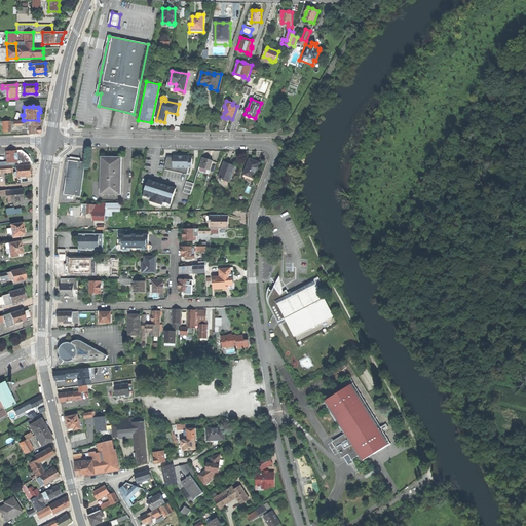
[(38,121),(28,121),(28,135),(39,134),(39,127),(38,121)]
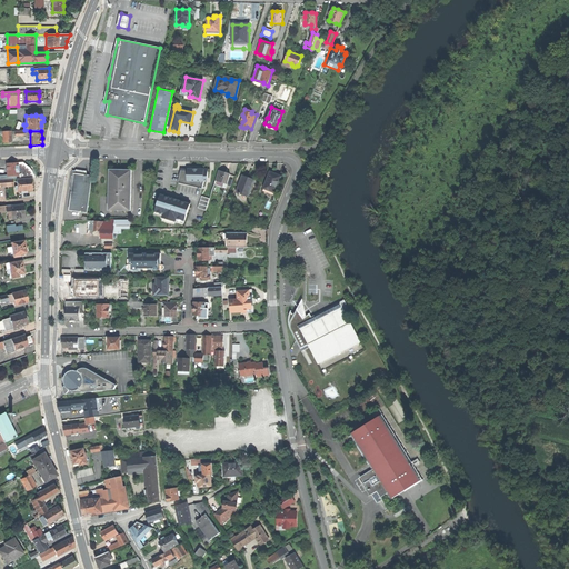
[(0,178),(0,181),(17,180),(32,179),(30,173),(28,170),(22,167),(18,167),(18,165),(6,165),(7,177),(0,178)]
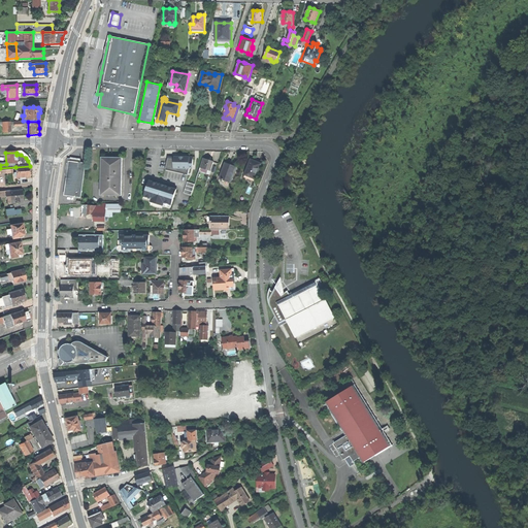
[(100,194),(121,194),(122,157),(114,157),(101,157),(100,194)]
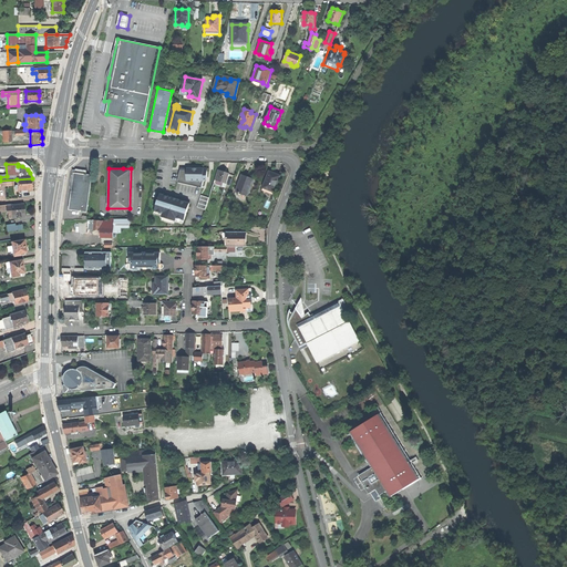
[(202,188),(204,181),(207,181),(207,168),(196,168),(187,168),(187,171),(181,169),(177,183),(178,183),(202,188)]
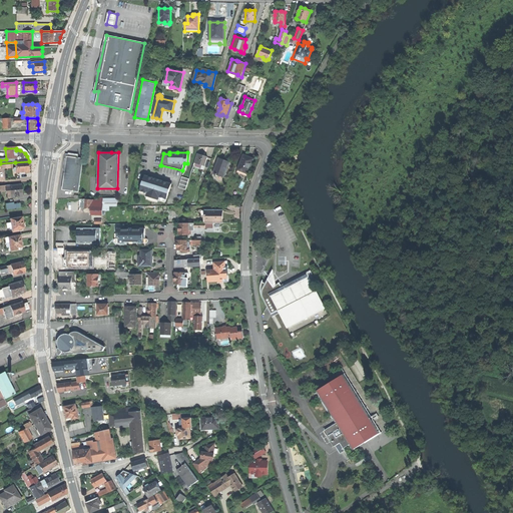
[(193,165),(200,167),(202,164),(204,164),(207,155),(202,153),(197,152),(193,165)]
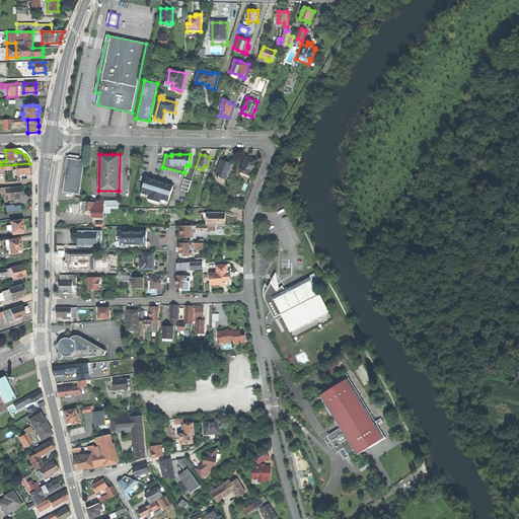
[(68,155),(66,155),(64,172),(66,172),(63,193),(80,195),(85,162),(80,157),(68,155)]
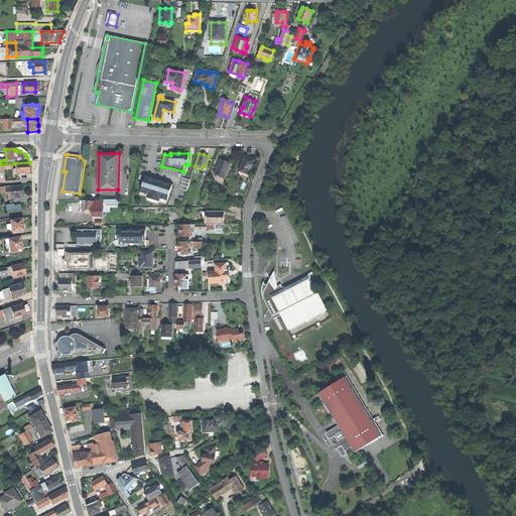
[(239,169),(249,173),(255,159),(250,157),(246,155),(243,161),(242,161),(239,169)]
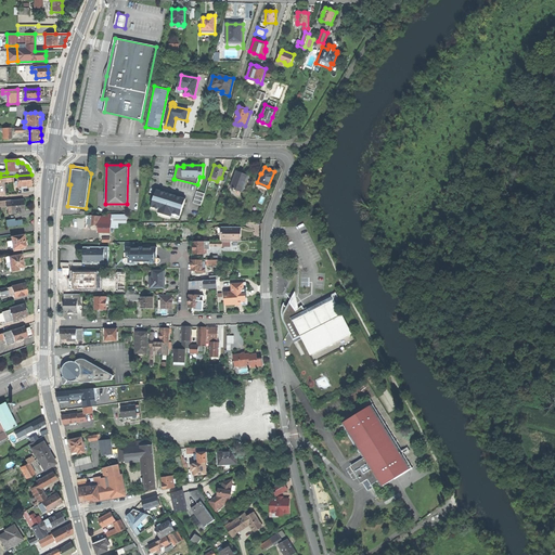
[(243,171),(236,169),(233,178),(234,179),(231,188),(242,192),(248,173),(243,171)]
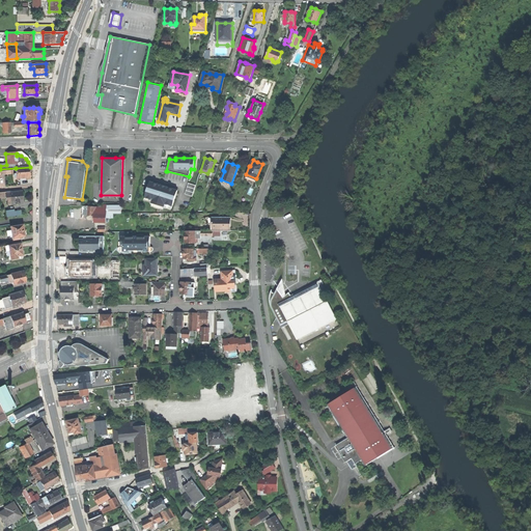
[(25,182),(25,179),(30,178),(29,172),(29,167),(16,168),(16,175),(15,175),(15,178),(17,177),(17,179),(20,179),(20,182),(25,182)]
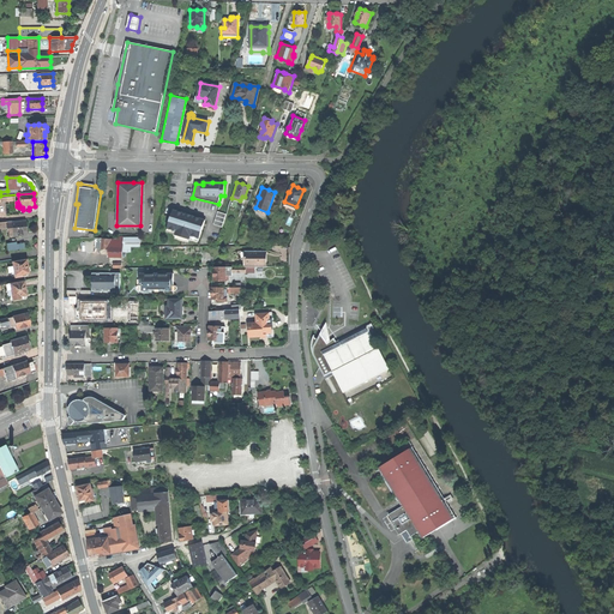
[(190,239),(191,235),(199,239),(206,220),(197,216),(196,217),(194,217),(188,215),(188,214),(174,209),(172,217),(168,228),(176,232),(175,235),(176,235),(190,239)]
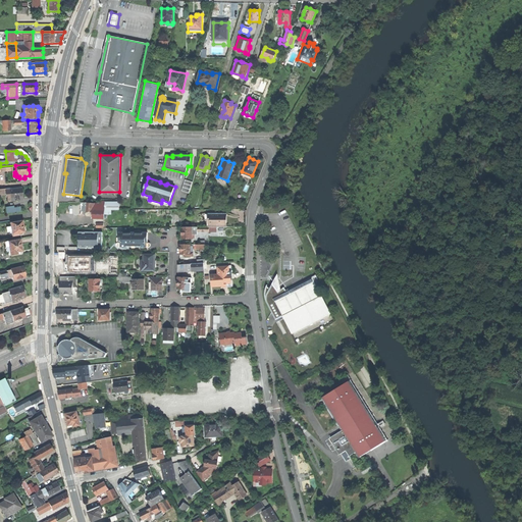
[(193,183),(186,180),(181,191),(189,193),(193,183)]
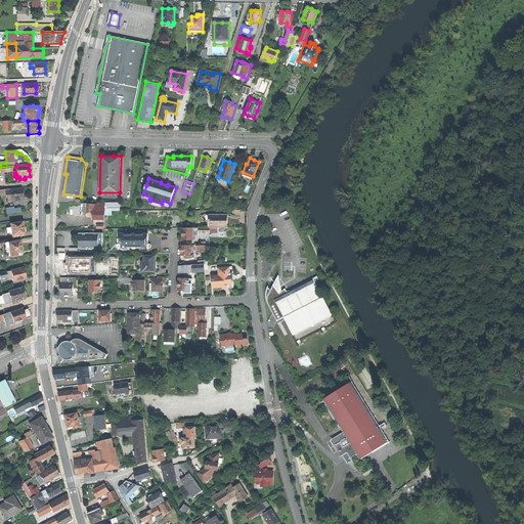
[(11,203),(19,202),(18,200),(23,200),(23,194),(22,189),(10,190),(10,198),(8,198),(8,201),(11,200),(11,203)]
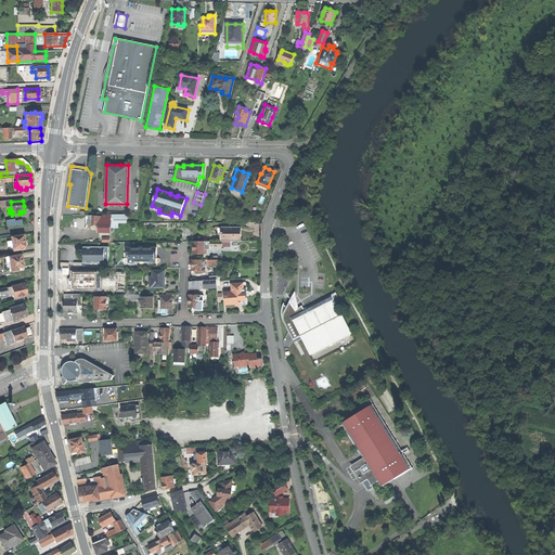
[(114,230),(114,226),(118,226),(118,222),(114,222),(114,216),(87,215),(87,217),(73,216),(73,221),(73,227),(87,227),(87,224),(99,224),(99,230),(114,230)]
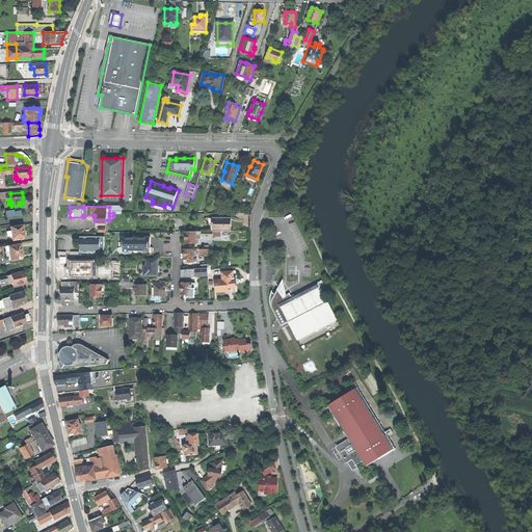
[(213,223),(213,232),(230,232),(230,220),(230,217),(209,217),(209,223),(213,223)]
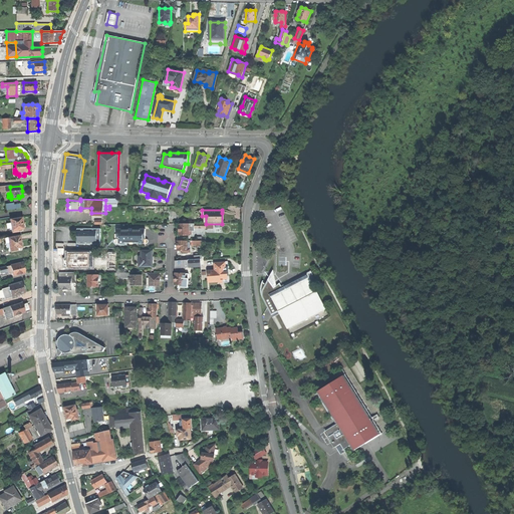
[(12,229),(12,233),(23,232),(22,230),(24,230),(24,229),(25,228),(25,225),(23,225),(23,222),(22,219),(10,220),(11,224),(8,225),(9,229),(12,229)]
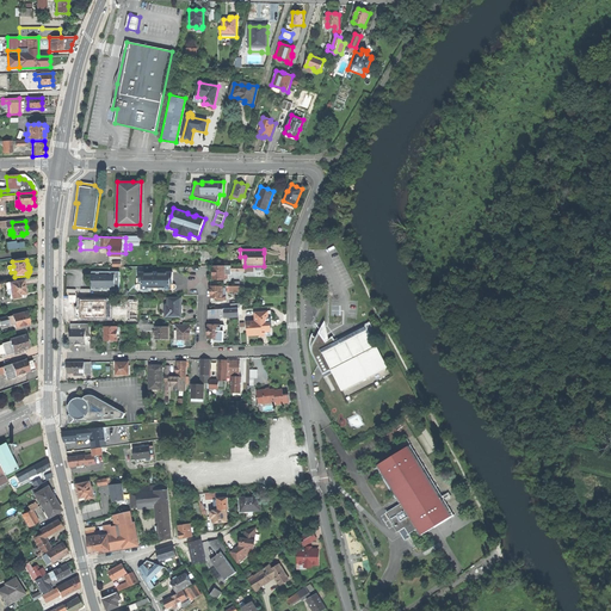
[(226,275),(226,266),(214,266),(214,273),(214,279),(226,279),(226,275)]
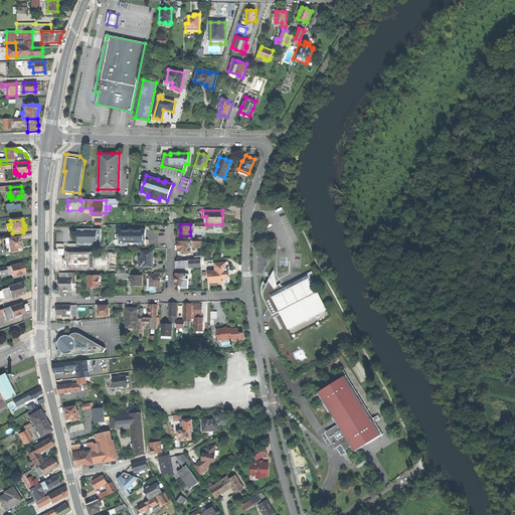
[(77,238),(77,244),(93,244),(93,238),(92,238),(93,233),(93,228),(77,228),(77,233),(78,233),(78,236),(78,238),(77,238)]
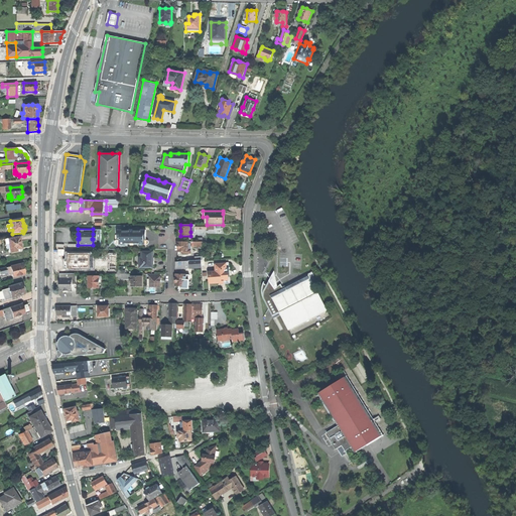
[(118,230),(118,244),(146,244),(146,242),(146,230),(118,230)]
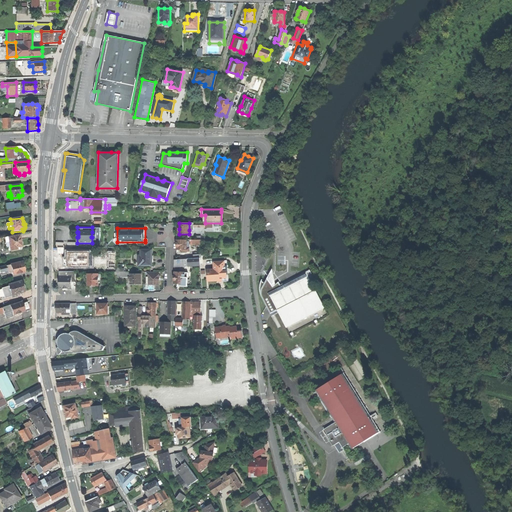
[(19,249),(19,247),(22,246),(22,245),(23,244),(23,243),(22,242),(21,242),(19,235),(5,238),(6,242),(8,242),(10,251),(19,249)]
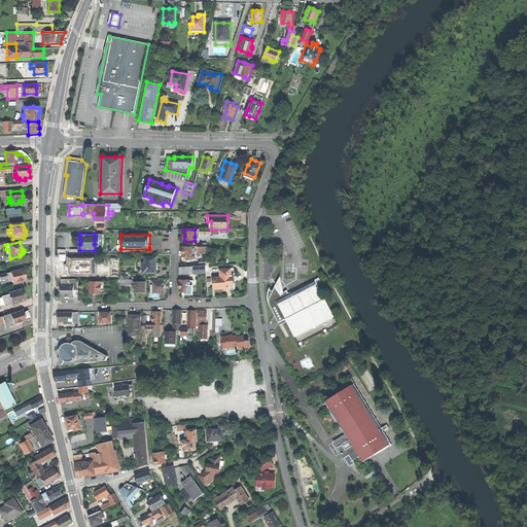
[(192,257),(192,255),(192,247),(182,247),(182,253),(182,257),(188,257),(192,257)]
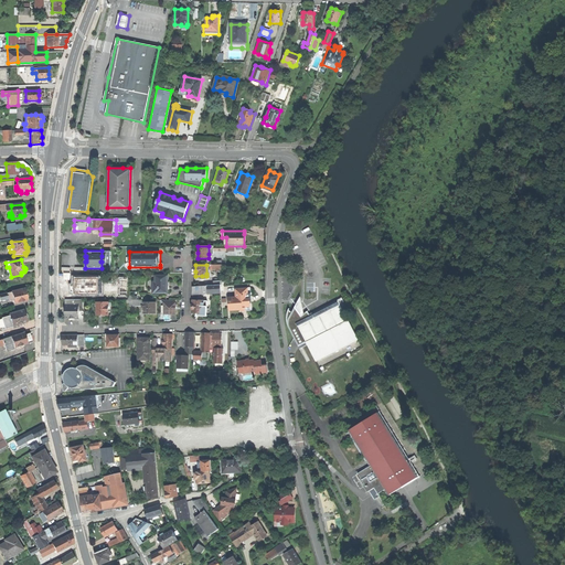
[(65,295),(80,295),(80,275),(65,275),(65,285),(65,295)]
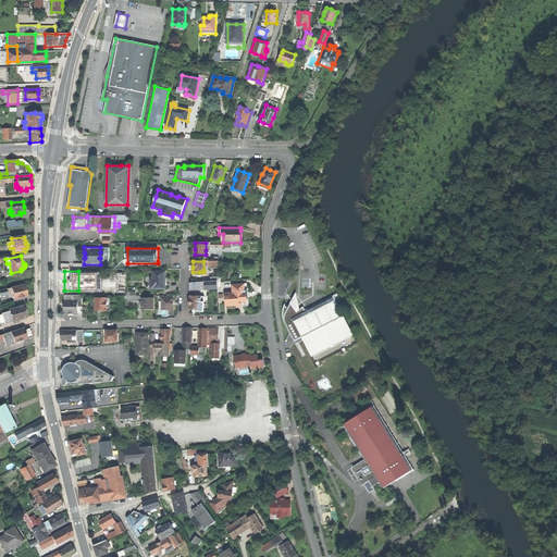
[(151,288),(165,288),(165,285),(165,272),(153,272),(153,277),(151,277),(151,288)]
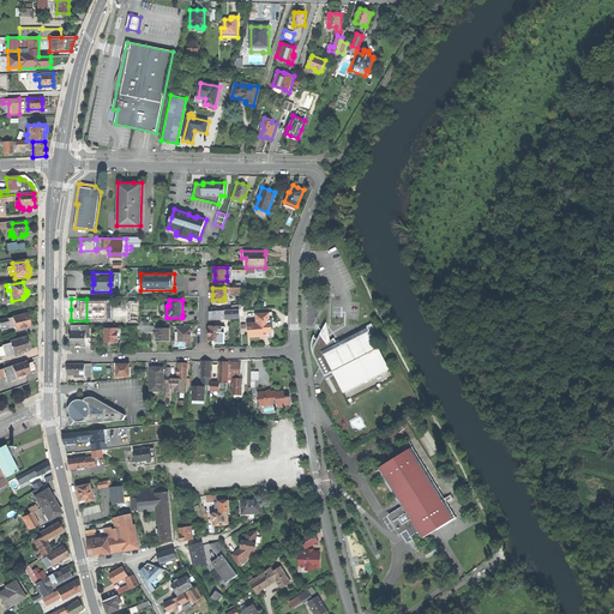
[(210,320),(240,318),(240,309),(233,309),(210,311),(210,320)]
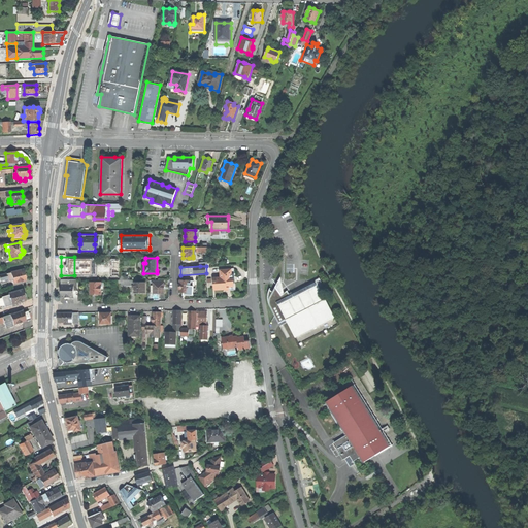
[(8,279),(8,277),(12,276),(14,284),(26,282),(25,275),(24,270),(0,275),(0,277),(1,282),(8,279)]
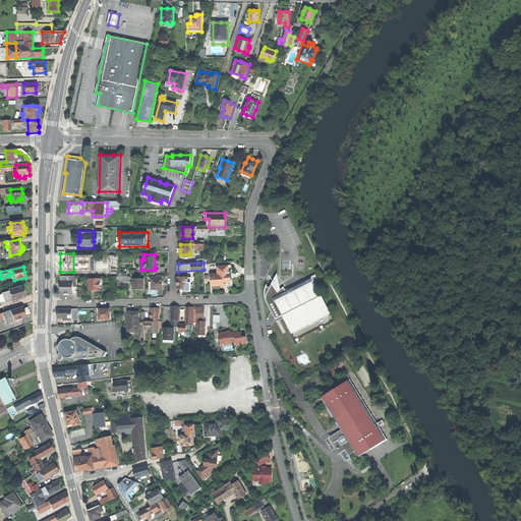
[(221,285),(223,283),(229,283),(229,278),(232,278),(232,271),(228,272),(228,267),(218,267),(219,275),(212,275),(212,277),(212,282),(213,286),(221,285)]
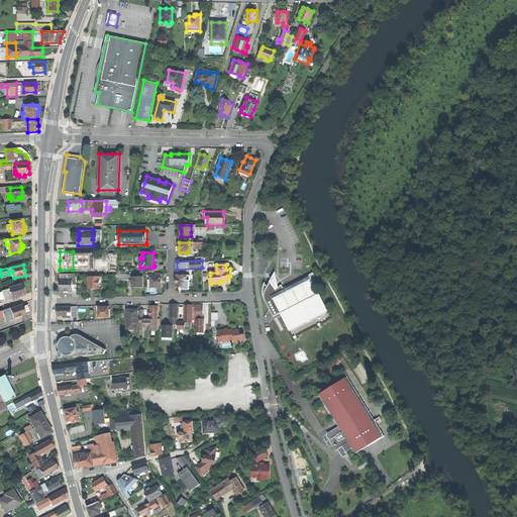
[(282,285),(278,287),(275,282),(272,284),(270,281),(268,286),(265,293),(265,295),(265,299),(274,317),(276,316),(281,313),(282,315),(289,331),(328,311),(315,285),(318,283),(313,273),(294,282),(284,288),(282,285)]
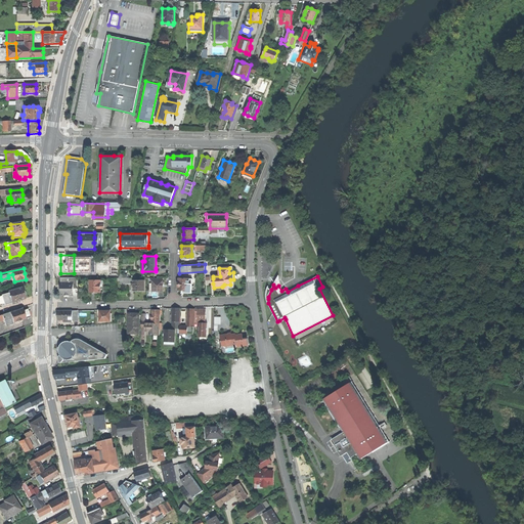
[(74,289),(77,289),(78,277),(60,277),(60,287),(60,295),(74,295),(74,289)]
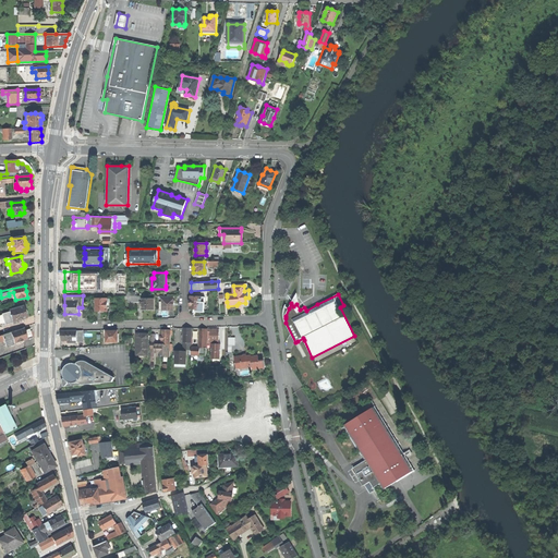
[(173,304),(173,296),(162,296),(162,311),(173,310),(173,304)]
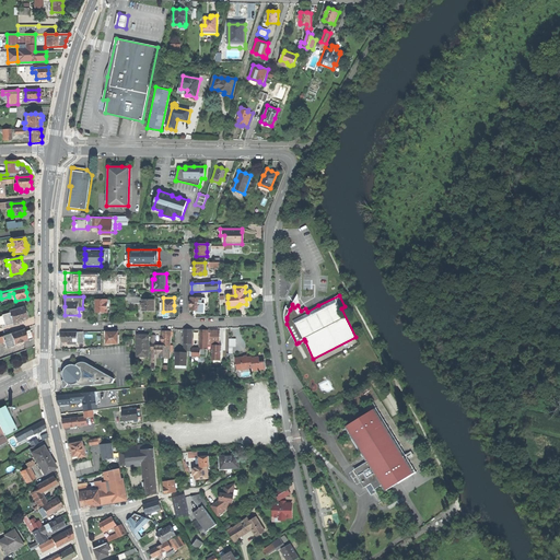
[(201,304),(206,304),(206,299),(191,298),(190,301),(190,311),(196,311),(201,311),(201,304)]
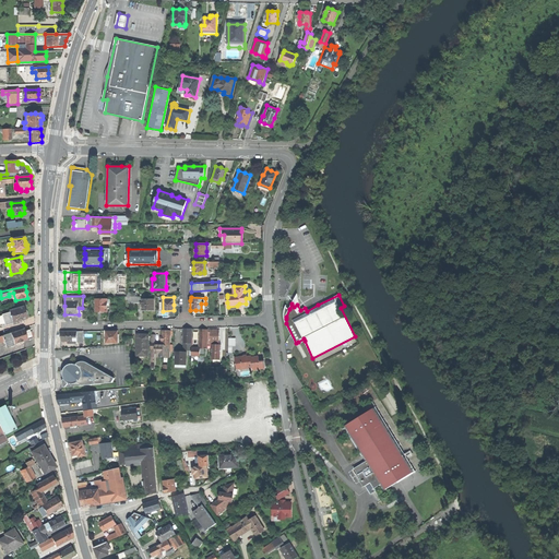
[(250,307),(249,298),(246,298),(246,304),(239,304),(237,306),(237,308),(250,307)]
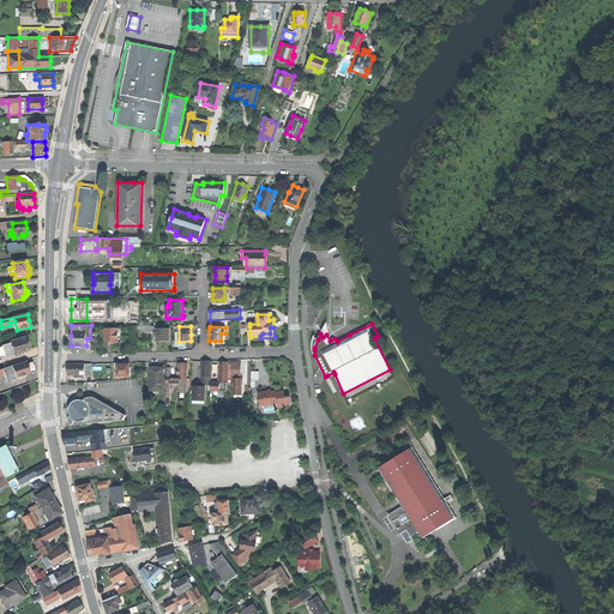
[(120,332),(120,329),(106,329),(106,342),(112,342),(118,342),(118,332),(120,332)]
